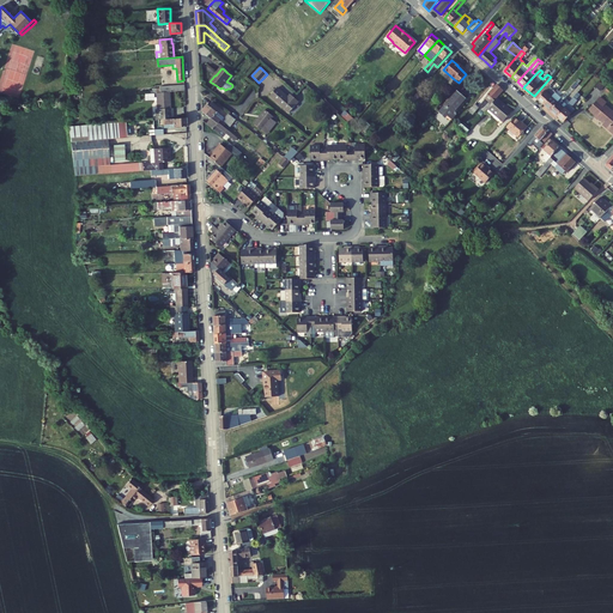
[(554,80),(551,77),(534,96),(544,105),(556,92),(550,87),(551,86),(550,85),(554,80)]
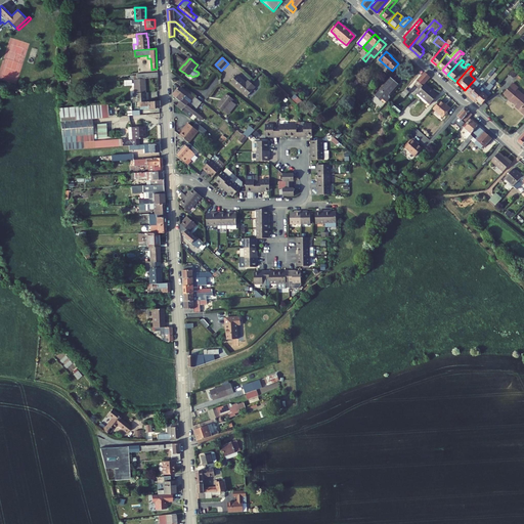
[(416,94),(424,86),(423,85),(430,77),(425,73),(415,84),(418,87),(411,94),(415,96),(416,94)]
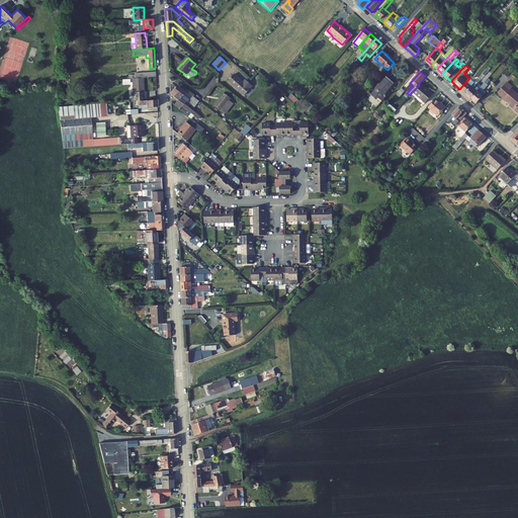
[(229,81),(244,95),(252,86),(246,80),(244,82),(235,74),(229,81)]
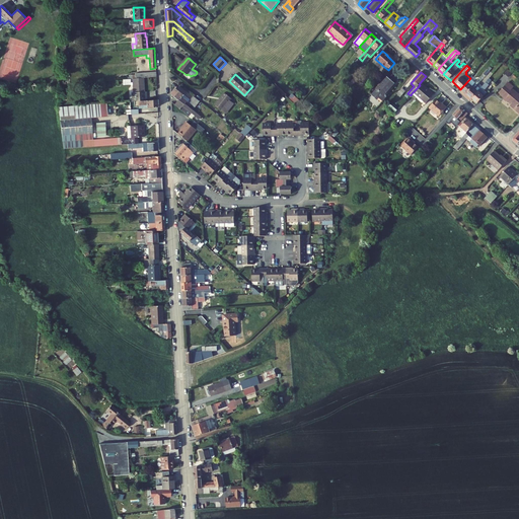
[(377,107),(386,96),(385,94),(394,84),(387,77),(373,94),(368,99),(377,107)]
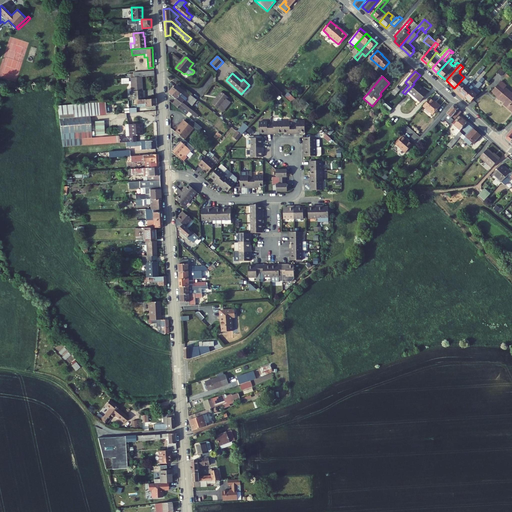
[(142,90),(141,77),(131,78),(131,81),(129,81),(129,78),(121,78),(121,84),(129,83),(129,84),(131,84),(132,91),(130,91),(131,100),(137,100),(143,99),(142,90)]
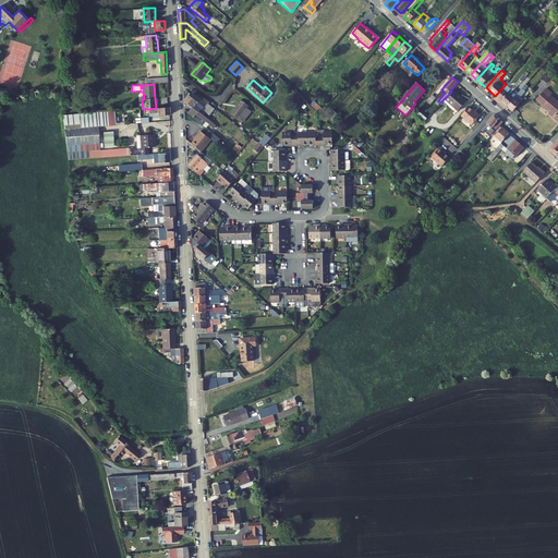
[(510,88),(506,84),(495,96),(501,100),(512,87),(511,86),(510,88)]
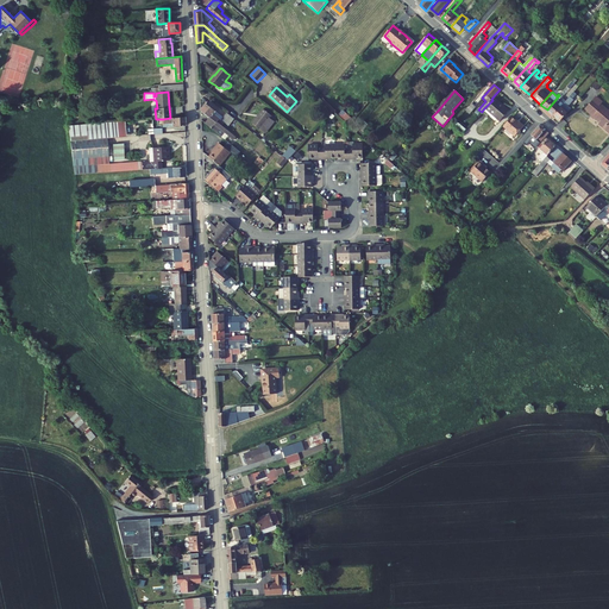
[(573,92),(565,101),(553,115),(560,121),(567,113),(571,110),(567,106),(573,100),(572,99),(576,94),(573,92)]
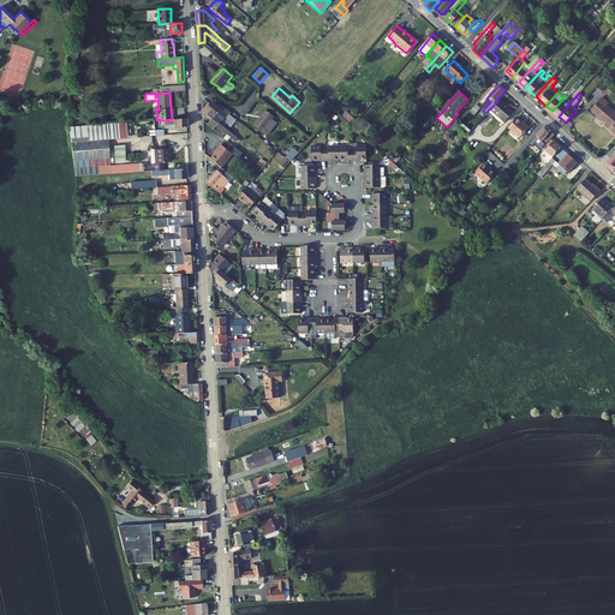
[(568,97),(566,95),(565,96),(553,111),(559,117),(571,102),(567,100),(568,97)]
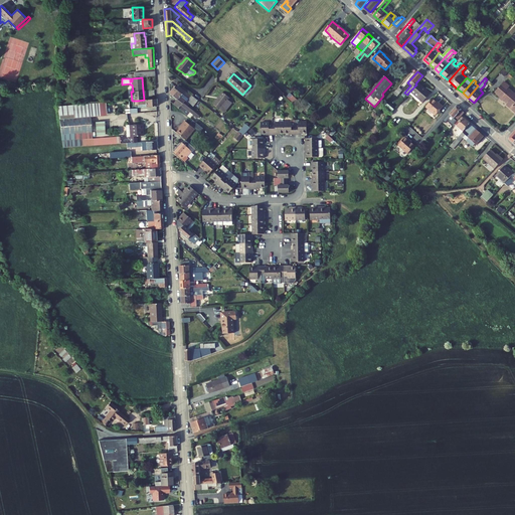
[(506,105),(511,109),(514,104),(514,94),(508,89),(510,87),(504,81),(495,93),(501,98),(503,99),(503,100),(507,104),(506,105)]
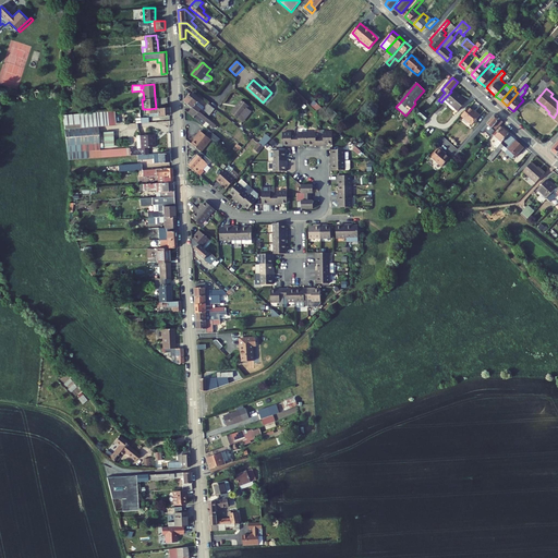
[(458,111),(466,101),(452,89),(451,92),(443,100),(447,105),(449,102),(458,111)]
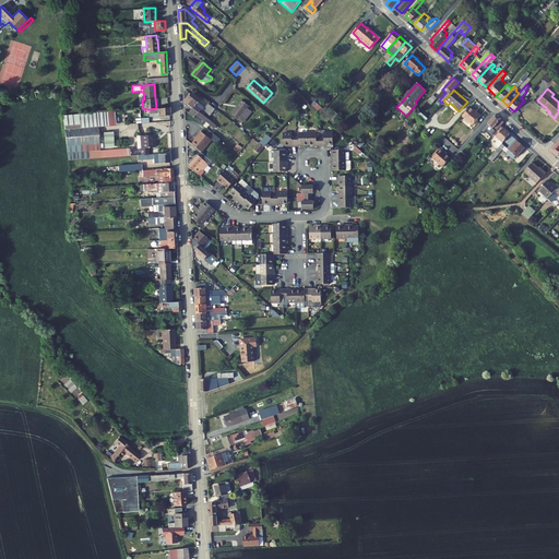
[(199,103),(190,95),(185,102),(193,108),(199,114),(200,113),(204,116),(206,113),(210,116),(215,109),(209,104),(205,108),(203,110),(197,105),(199,103)]
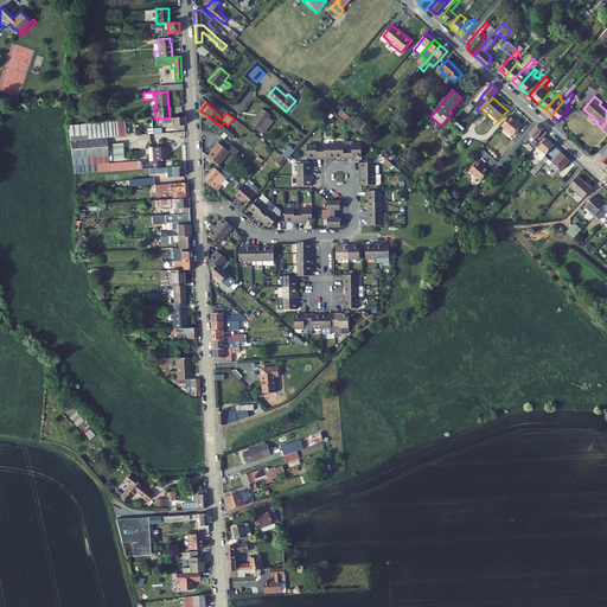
[(467,114),(474,106),(471,103),(464,110),(467,114)]
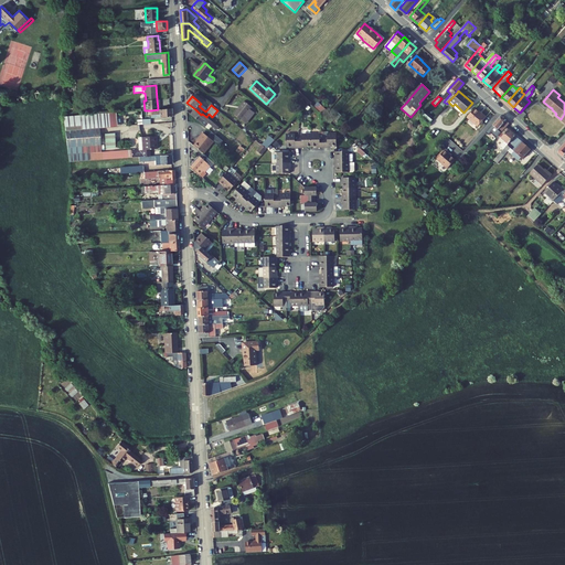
[(253,108),(244,102),(234,115),(245,124),(254,113),(251,110),(253,108)]
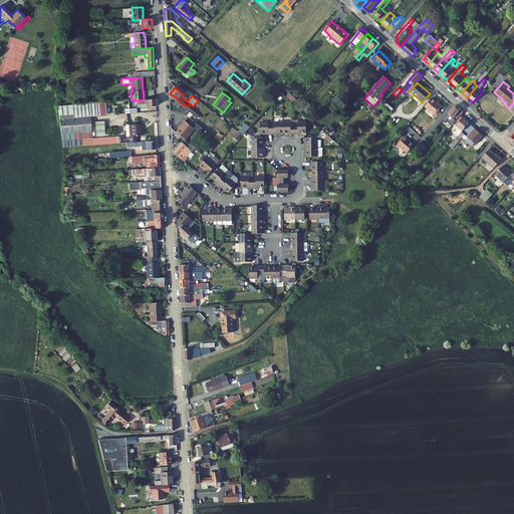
[(157,106),(156,98),(146,99),(144,99),(138,100),(138,107),(157,106)]
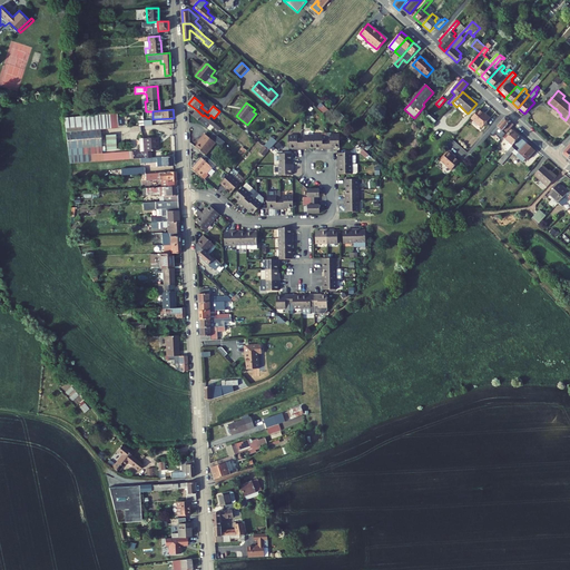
[(479,109),(471,118),(482,128),(490,118),(485,115),(479,109)]
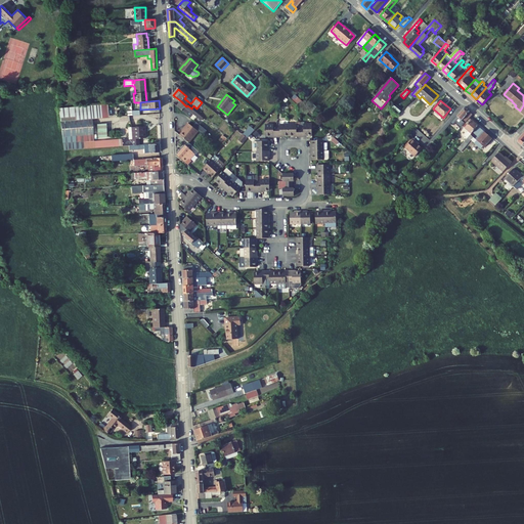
[(177,106),(190,118),(191,116),(192,114),(201,121),(203,118),(191,108),(187,105),(186,106),(181,101),(177,106)]
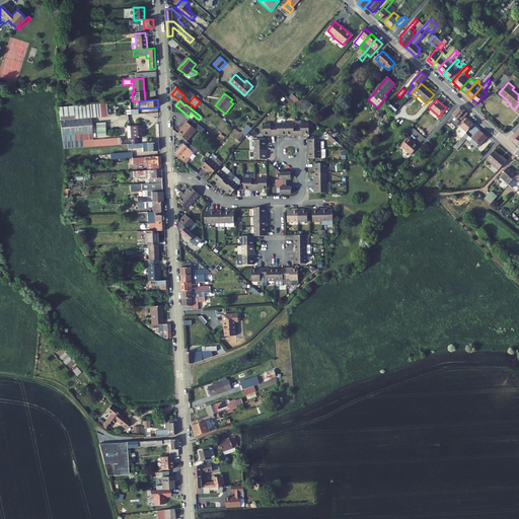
[(234,104),(233,103),(225,114),(226,114),(234,104)]
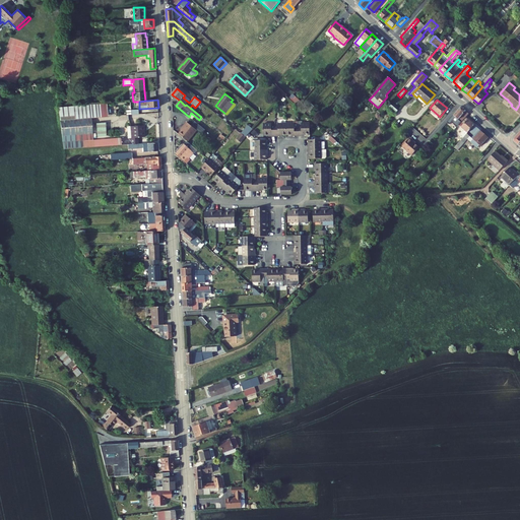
[(394,115),(398,111),(390,104),(386,108),(394,115)]
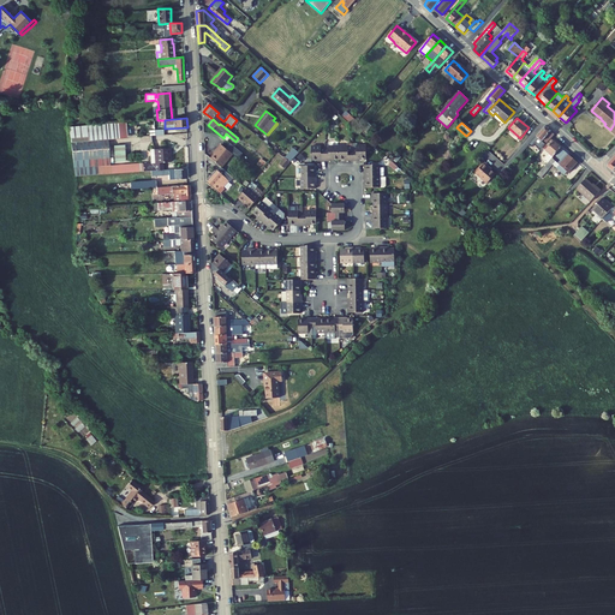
[(70,127),(71,142),(96,141),(96,126),(96,125),(70,127)]
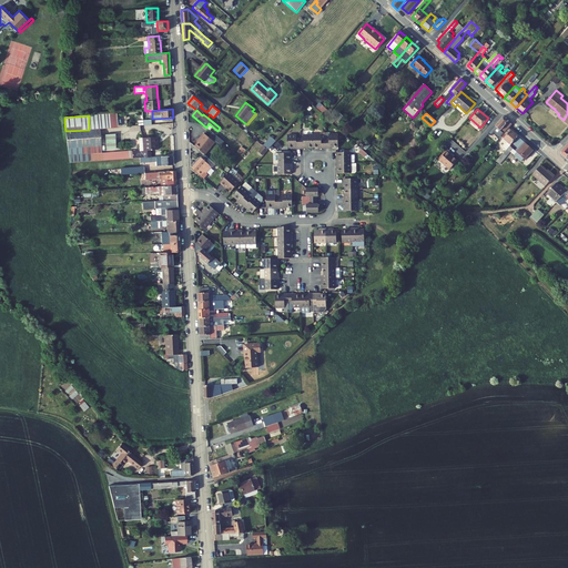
[(107,129),(105,115),(89,117),(89,130),(100,129),(107,129)]
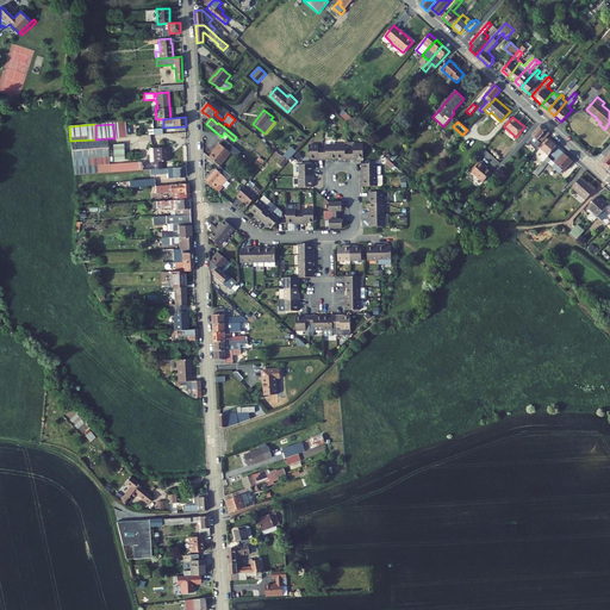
[(524,143),(528,145),(531,142),(534,144),(546,130),(541,125),(539,128),(524,143)]
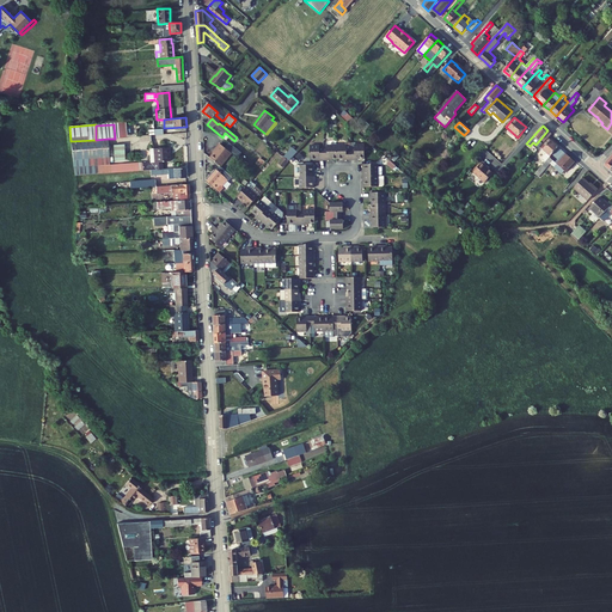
[(545,154),(546,154),(543,159),(545,161),(549,158),(552,154),(558,147),(549,138),(540,147),(543,150),(543,151),(543,152),(545,154)]
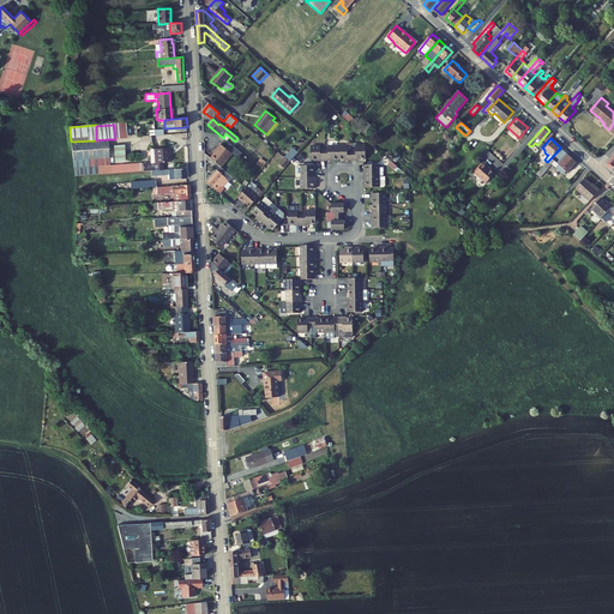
[(143,164),(143,162),(110,166),(108,139),(96,140),(71,142),(76,176),(143,172),(151,170),(163,169),(163,162),(170,162),(169,148),(154,149),(155,163),(151,163),(143,164)]
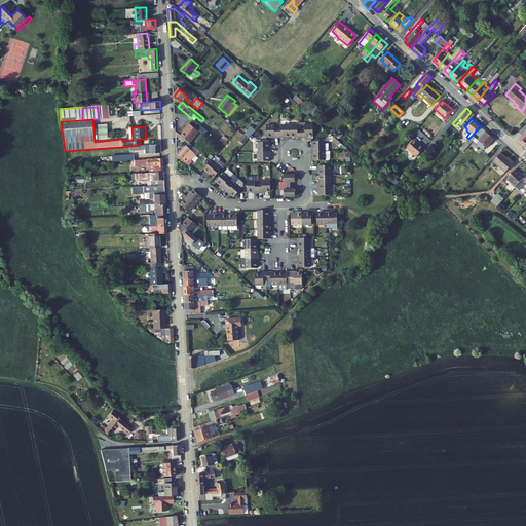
[(283,137),(290,137),(290,125),(289,125),(289,121),(282,121),(282,126),(278,126),(278,138),(283,138),(283,137)]
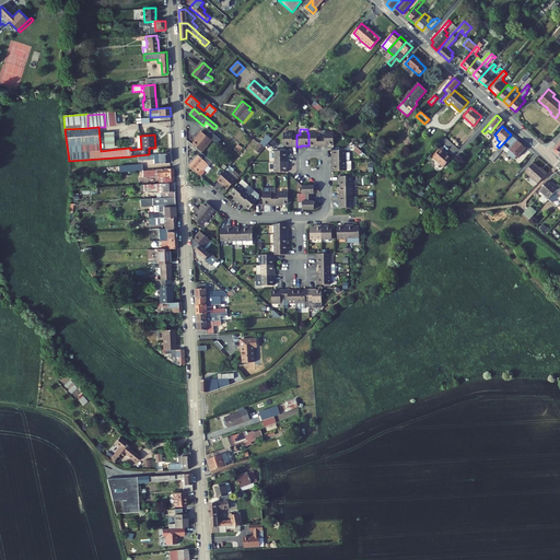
[(202,153),(212,140),(218,144),(221,140),(210,130),(206,136),(201,131),(197,137),(197,138),(193,144),(201,152),(202,153)]
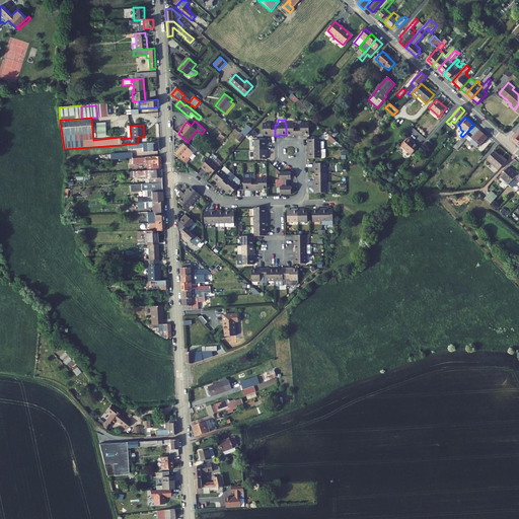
[(286,124),(286,135),(293,135),(293,136),(297,136),(297,122),(293,122),(293,123),(286,124)]
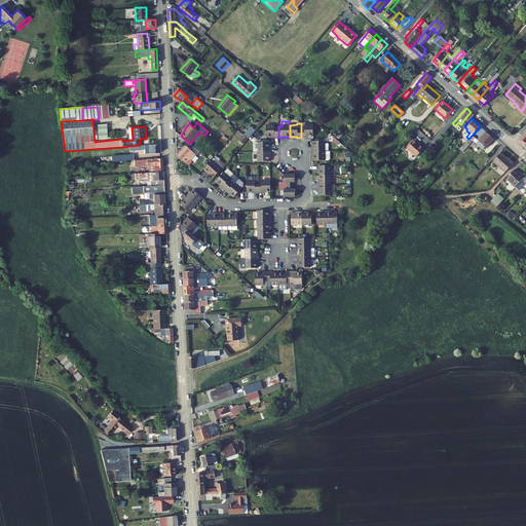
[(301,123),(301,138),(306,138),(306,137),(313,136),(312,124),(305,124),(305,123),(301,123)]
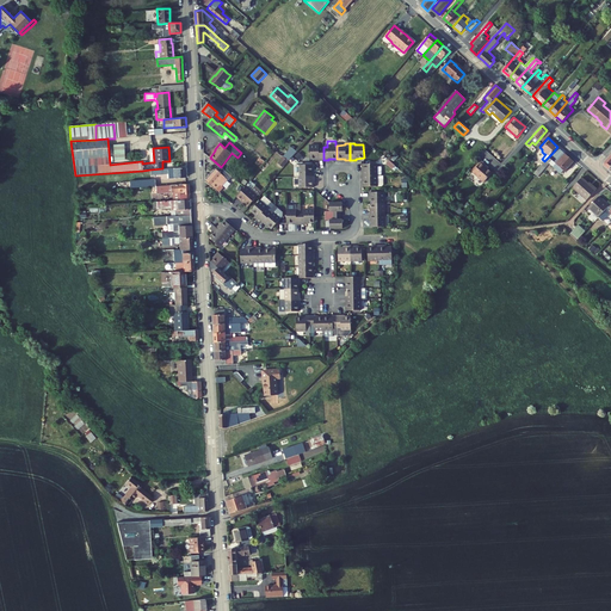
[(115,160),(125,159),(124,144),(113,144),(115,160)]
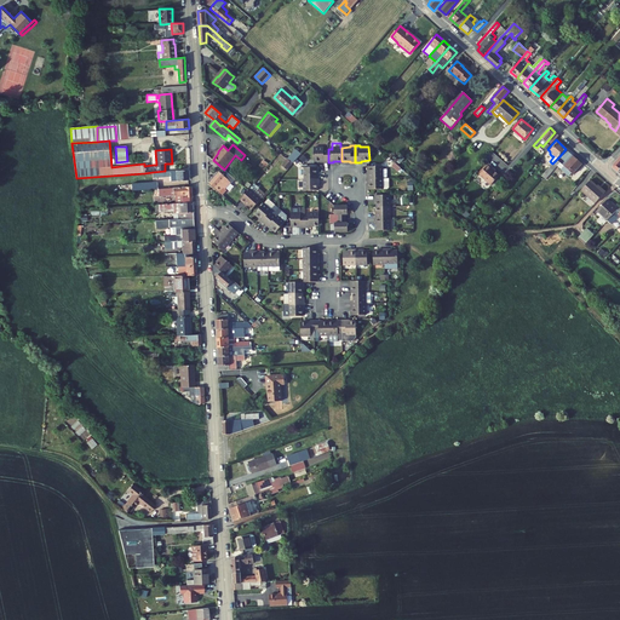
[(322,162),(328,162),(328,149),(323,149),(323,148),(314,148),(314,161),(322,161),(322,162)]
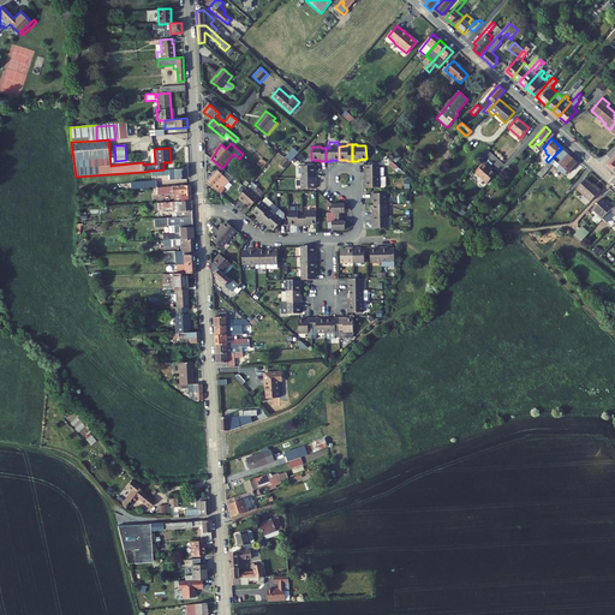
[(291,161),(299,153),(294,148),(286,157),(291,161)]
